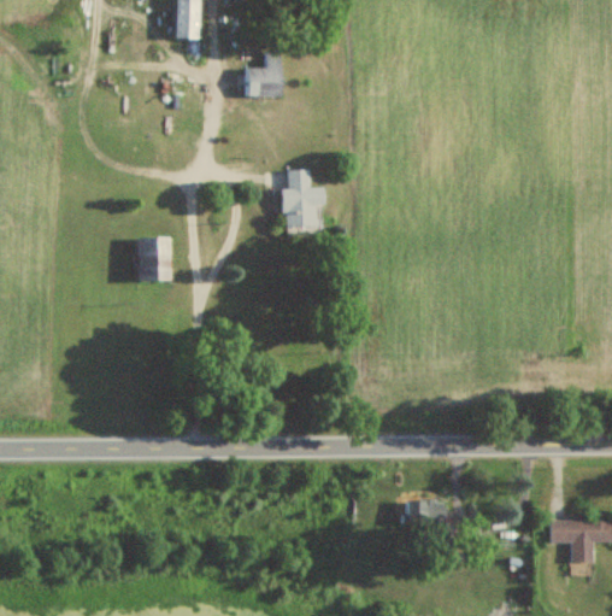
[(176,0),(177,37),(200,37),(199,0),(176,0)]
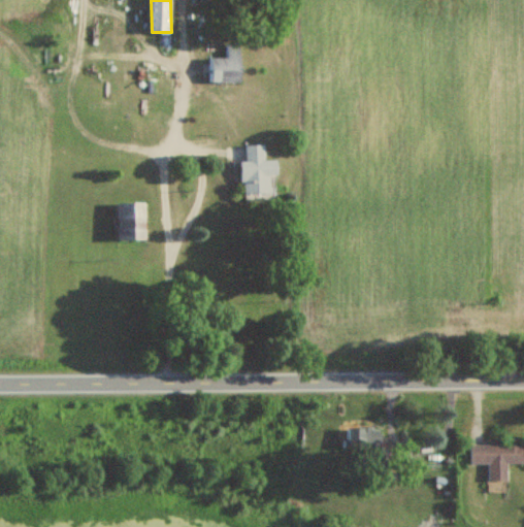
[(242,83),(242,44),(231,44),(231,58),(213,58),(213,83),(242,83)]
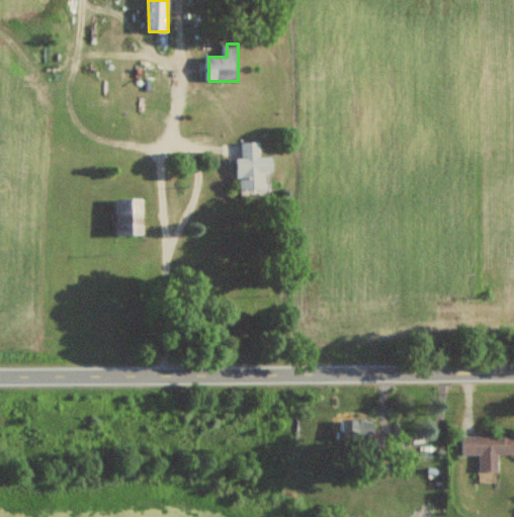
[(240,191),(267,190),(267,172),(273,172),(273,158),(262,158),(261,142),(243,143),(244,158),(240,158),(240,191)]
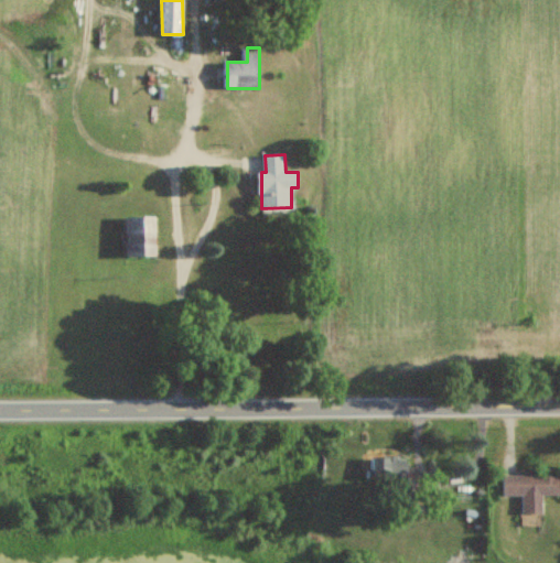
[(127,257),(157,257),(157,216),(127,216),(127,257)]
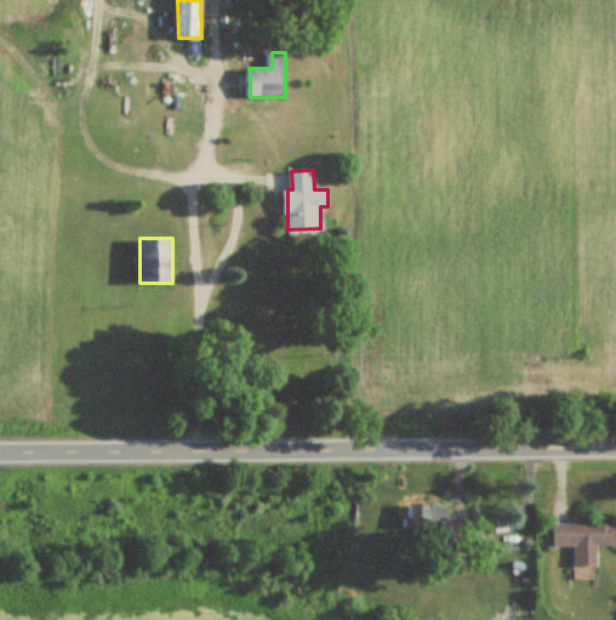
[(428,557),(452,556),(451,505),(409,505),(409,529),(428,528),(428,557)]
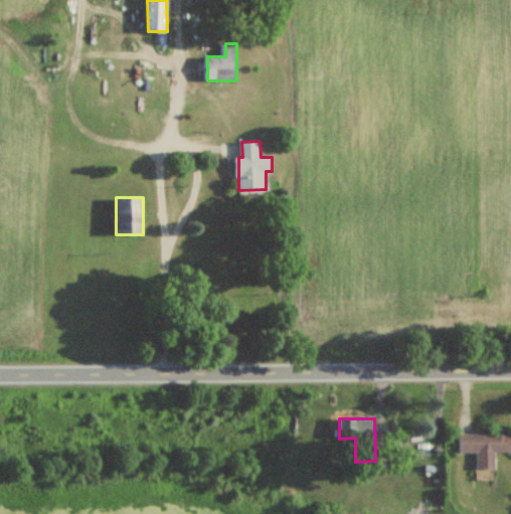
[(510,434),(459,434),(458,452),(477,452),(477,470),(495,470),(495,452),(510,451),(510,434)]
